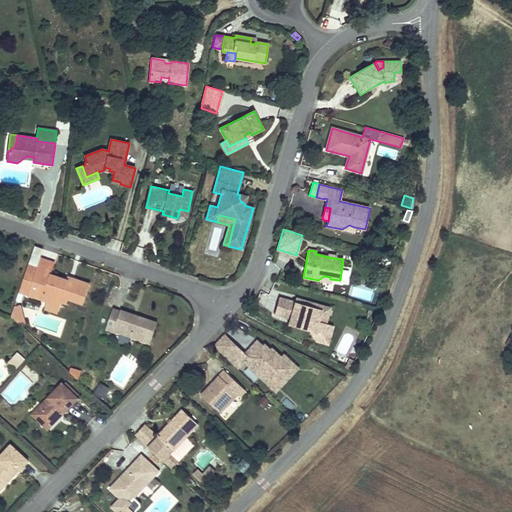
[(84,303),(90,284),(75,279),(74,282),(67,279),(51,274),(55,263),(41,258),(37,267),(29,264),(20,291),(29,294),(49,301),(53,302),(54,299),(61,301),(67,303),(69,298),(84,303)]
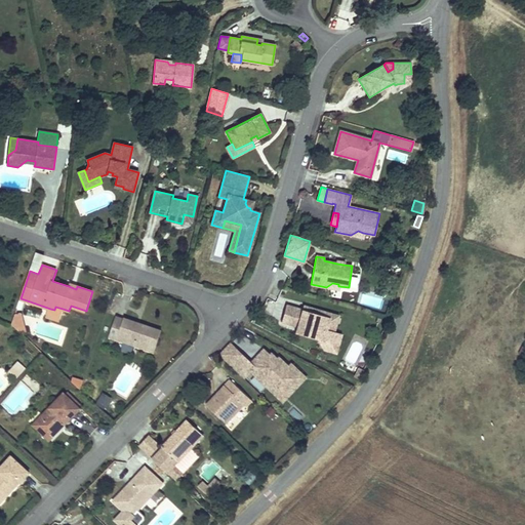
[(334,332),(338,316),(310,308),(309,312),(303,310),(286,306),(281,323),(297,327),(309,330),(307,337),(319,340),(330,344),(334,332)]
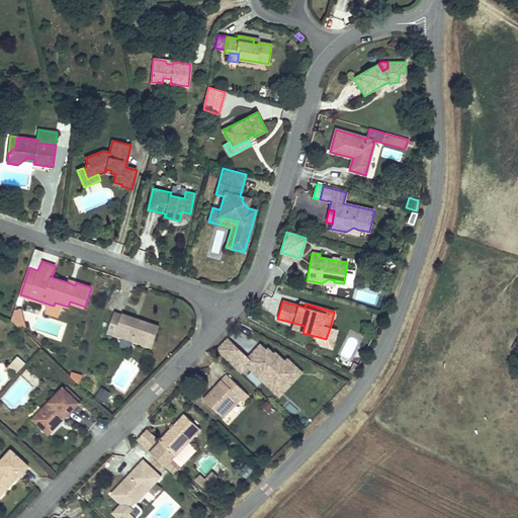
[(58,316),(62,305),(55,303),(54,306),(50,305),(48,312),(58,316)]
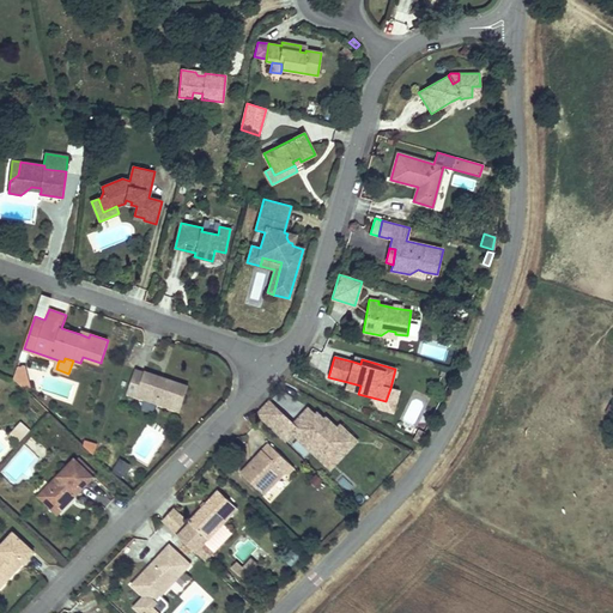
[(29,382),(24,365),(18,366),(14,378),(20,384),(29,382)]
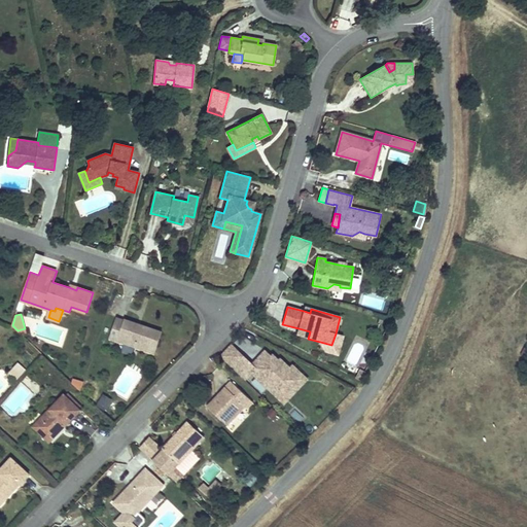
[(155,353),(163,331),(141,325),(141,327),(137,325),(138,323),(125,319),(125,320),(116,318),(110,339),(155,353)]
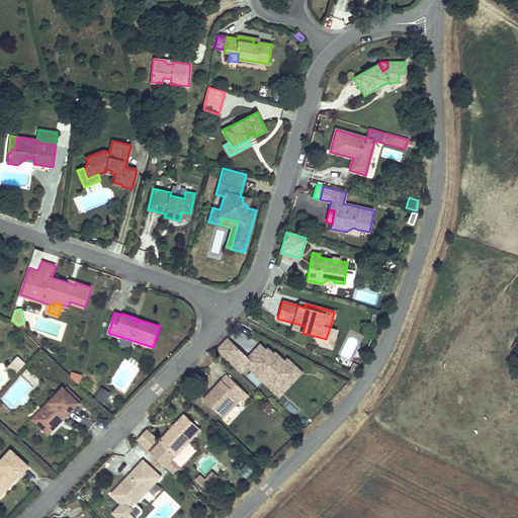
[(303,333),(305,326),(293,323),(291,329),(303,333)]
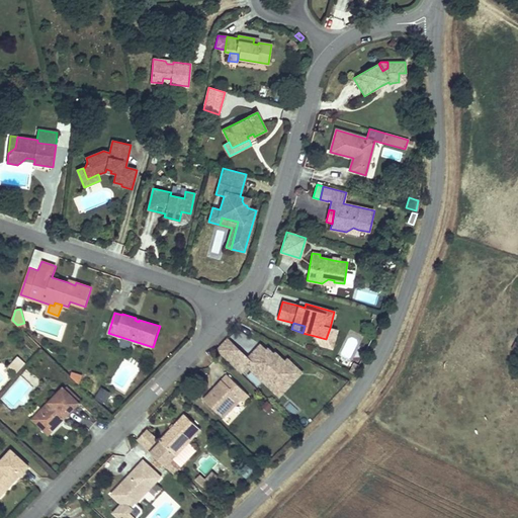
[(332,349),(337,330),(330,328),(326,339),(315,336),(320,345),(332,349)]
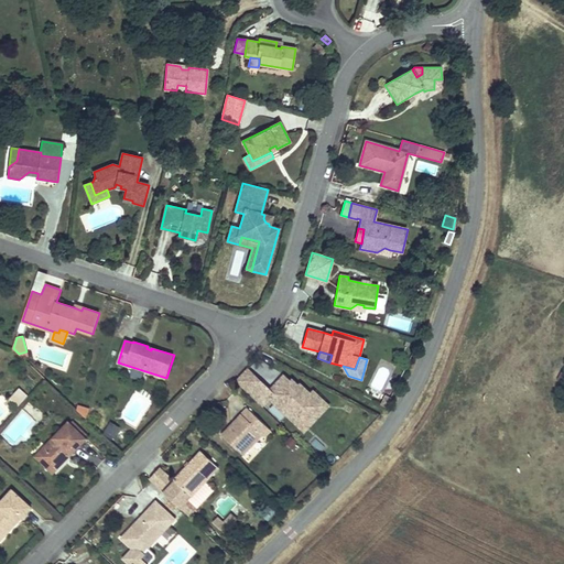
[(261,381),(248,368),(236,381),(249,394),(261,381)]
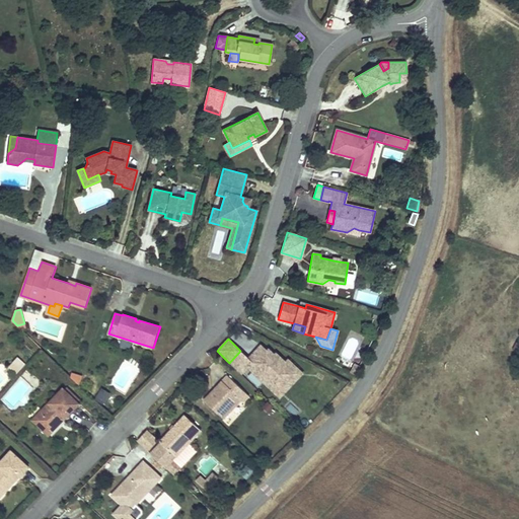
[(301,371),(289,360),(286,362),(277,353),(275,355),(269,349),(268,351),(262,346),(253,354),(256,357),(252,362),(249,359),(240,351),(229,363),(241,374),(248,367),(276,392),(284,384),(279,381),(287,373),(294,379),(301,371)]
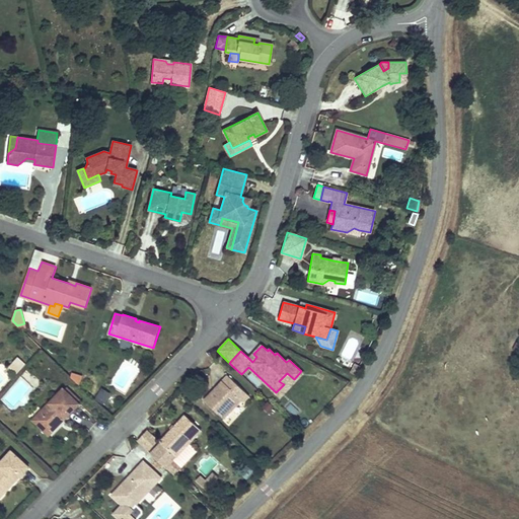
[(17,374),(25,365),(18,358),(9,367),(17,374)]
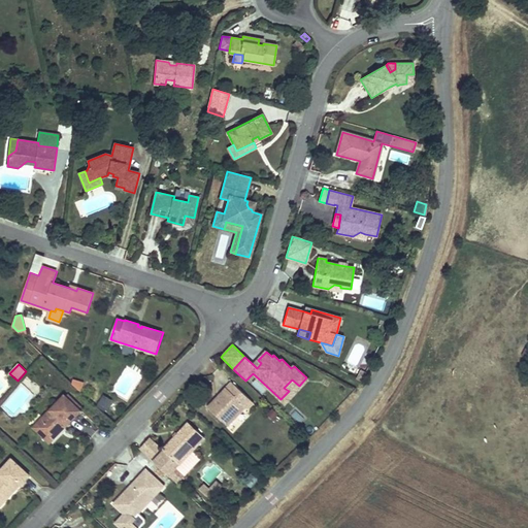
[(361,382),(365,372),(361,370),(356,380),(361,382)]
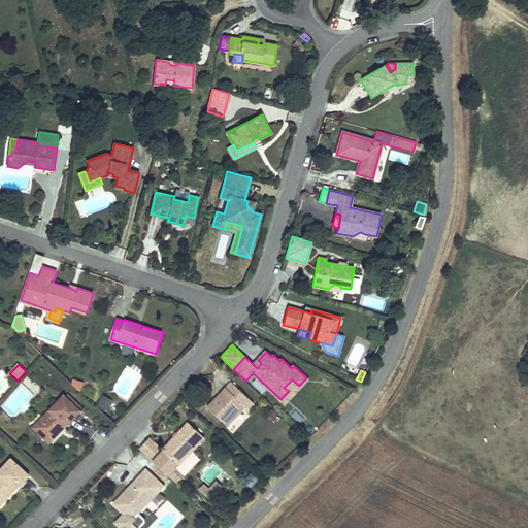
[(286,404),(308,380),(306,377),(299,386),(292,380),(284,388),(289,391),(281,399),(286,404)]
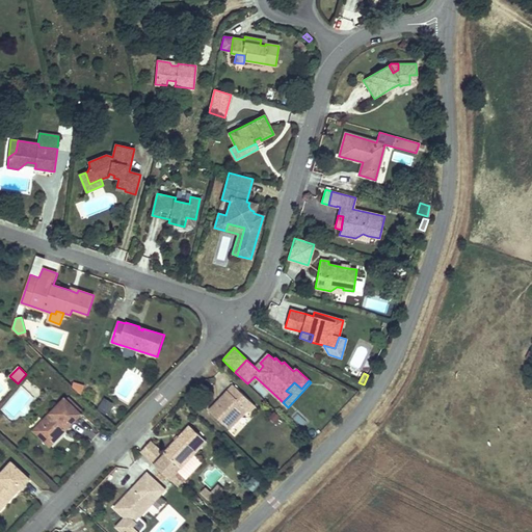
[(74,382),(71,390),(82,394),(84,386),(74,382)]
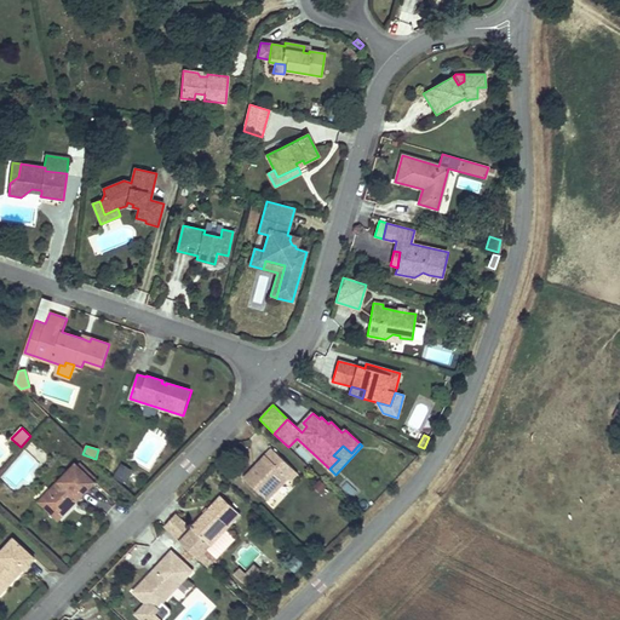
[(291,480),(298,472),(273,448),(259,463),(262,465),(259,468),(257,465),(245,478),(268,500),(288,477),(291,480)]
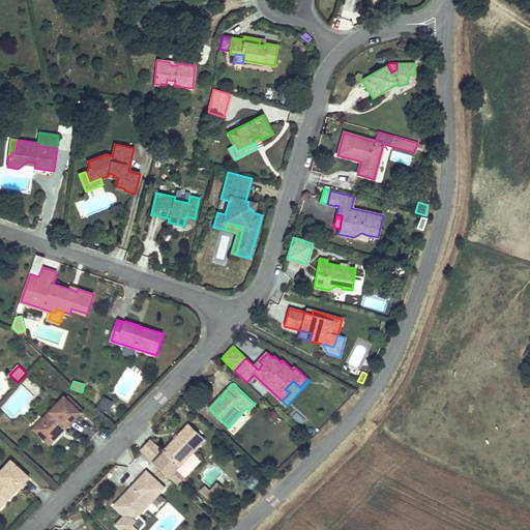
[(82,408),(68,395),(66,398),(80,410),(82,408)]
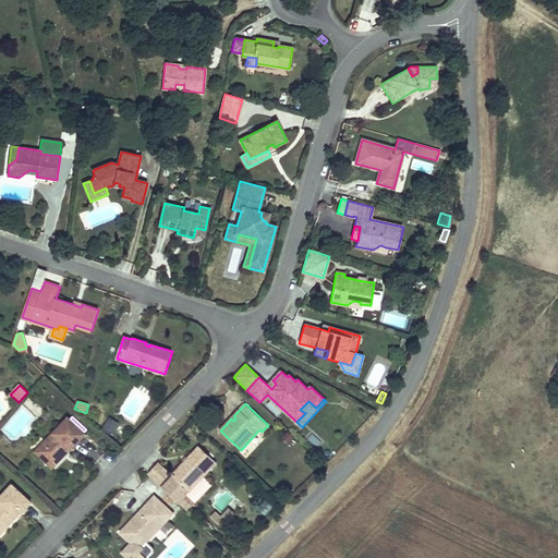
[(68,453),(86,434),(84,432),(70,419),(68,417),(45,441),(49,446),(38,456),(52,469),(64,457),(62,455),(65,451),(68,453)]
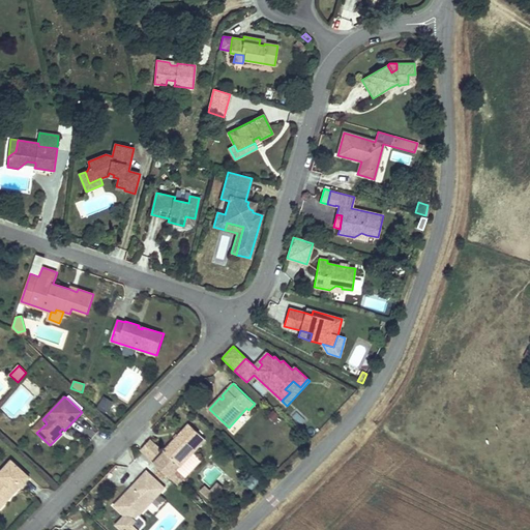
[(108,410),(112,403),(104,398),(99,405),(108,410)]
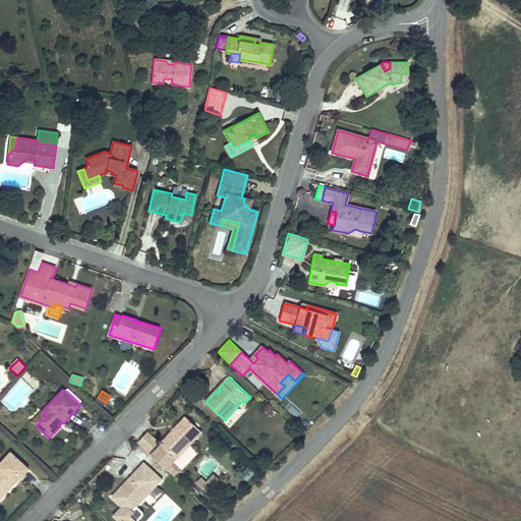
[(36,425),(46,416),(42,412),(33,422),(36,425)]
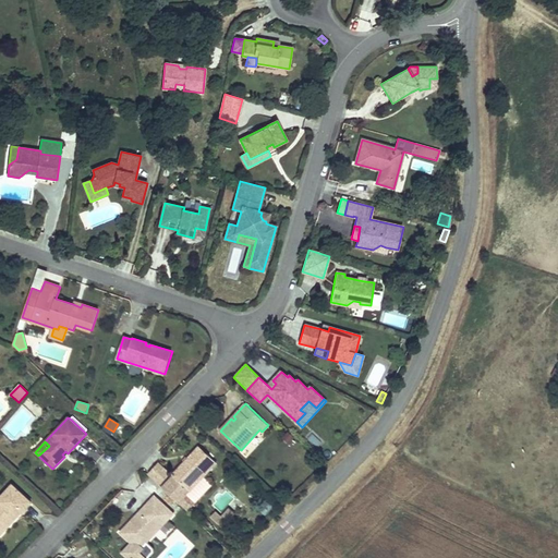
[(204,476),(217,462),(199,447),(187,459),(189,461),(187,463),(185,461),(172,475),(173,476),(162,487),(185,509),(193,501),(195,502),(213,485),(204,476)]
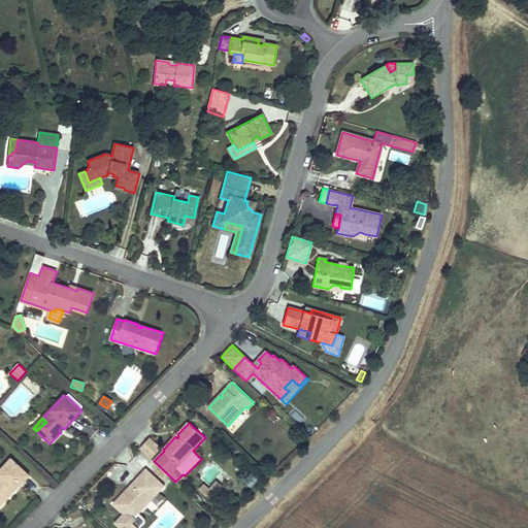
[(151,458),(161,448),(151,438),(140,449),(151,458)]
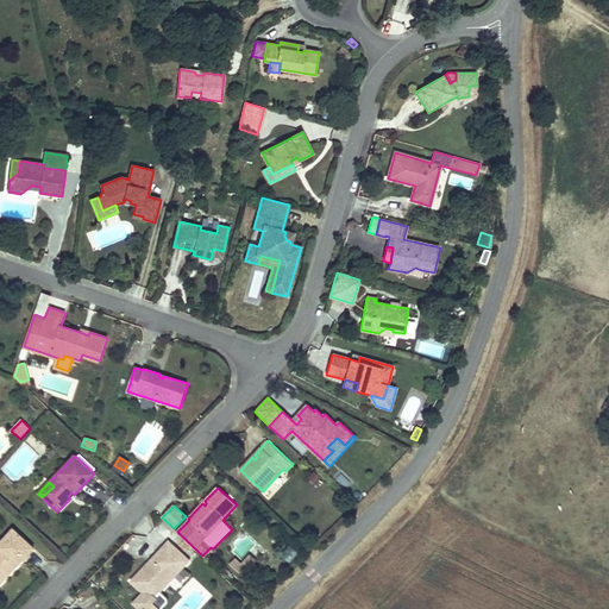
[(17,566),(33,548),(13,528),(0,542),(0,584),(13,570),(11,569),(14,565),(17,566)]
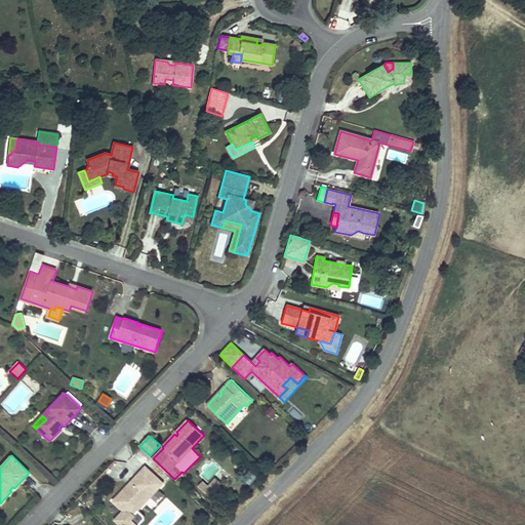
[(143,500),(155,487),(158,490),(164,484),(146,467),(131,482),(132,484),(129,487),(128,486),(113,501),(123,511),(115,520),(119,524),(138,524),(145,520),(145,517),(138,511),(145,503),(143,500)]
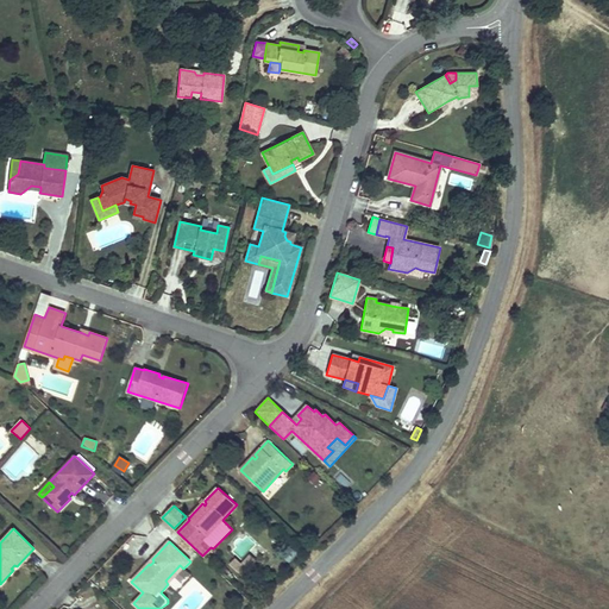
[(211,547),(202,556),(205,558),(213,548),(211,547)]
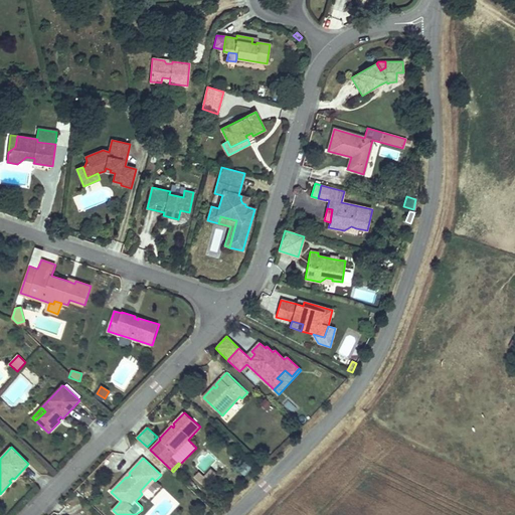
[(205,486),(216,475),(211,470),(204,477),(199,473),(195,477),(205,486)]
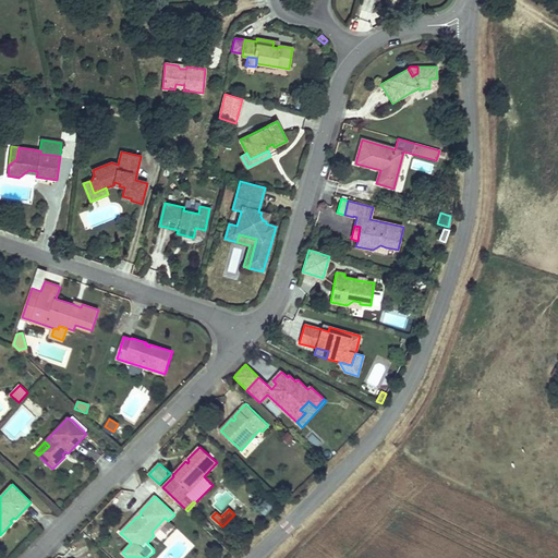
[(154,535),(168,521),(165,518),(152,532),(154,535)]
